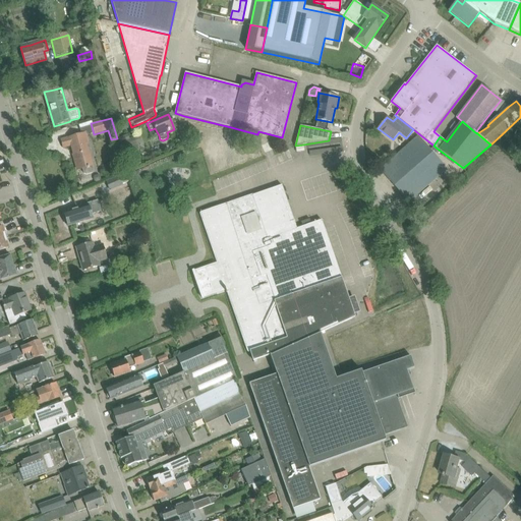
[(85,133),(71,137),(62,140),(63,147),(71,145),(75,160),(74,160),(77,170),(82,168),(83,173),(87,175),(93,173),(94,171),(85,142),(89,142),(85,133)]
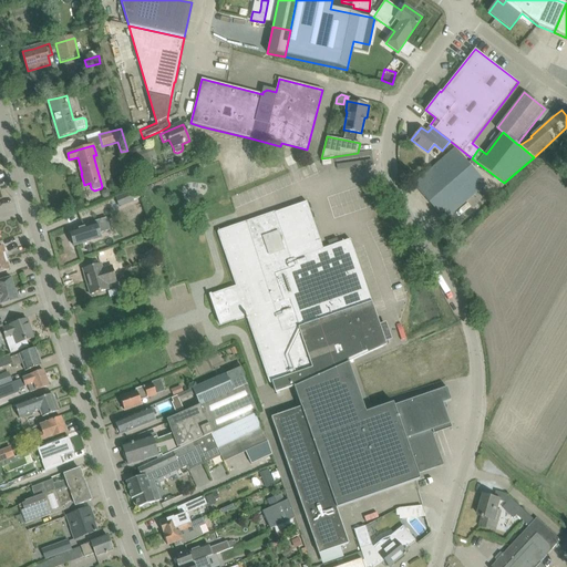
[(140,145),(131,148),(133,154),(137,165),(156,157),(152,146),(142,150),(140,145)]
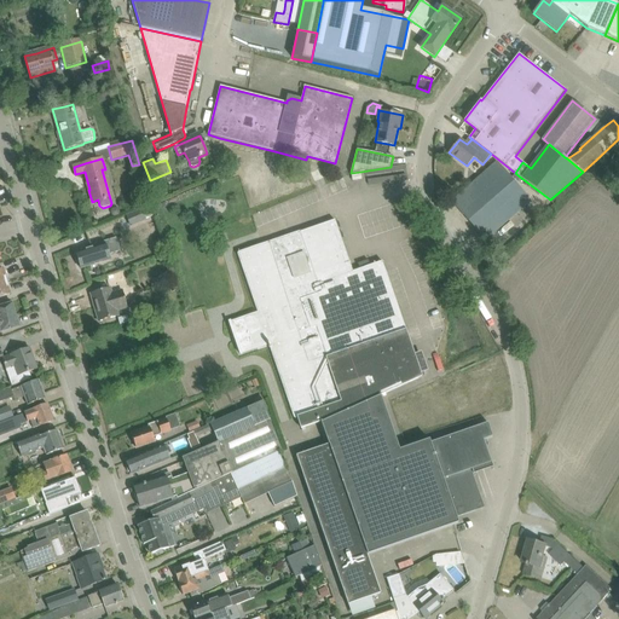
[(497,162),(461,194),(451,202),(485,241),(531,201),(497,162)]
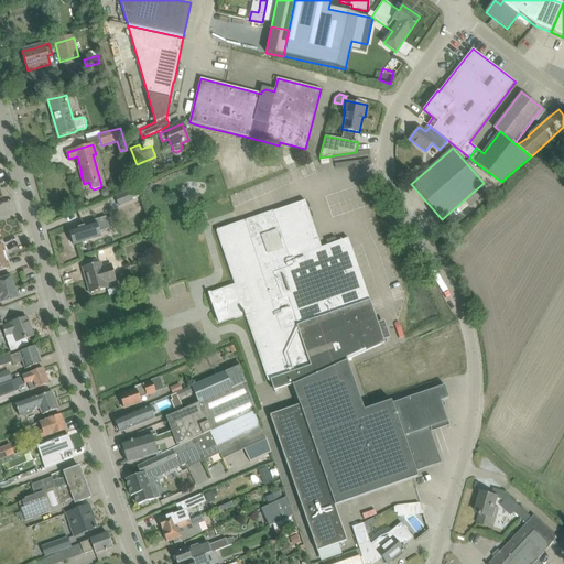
[(137,187),(129,191),(132,199),(140,196),(137,187)]
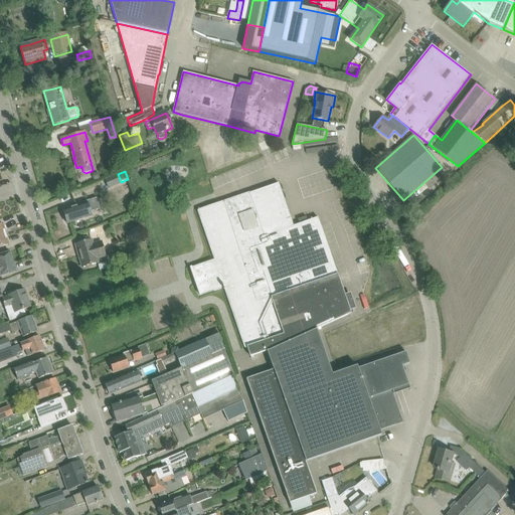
[(105,179),(108,188),(122,183),(121,182),(118,174),(105,179)]
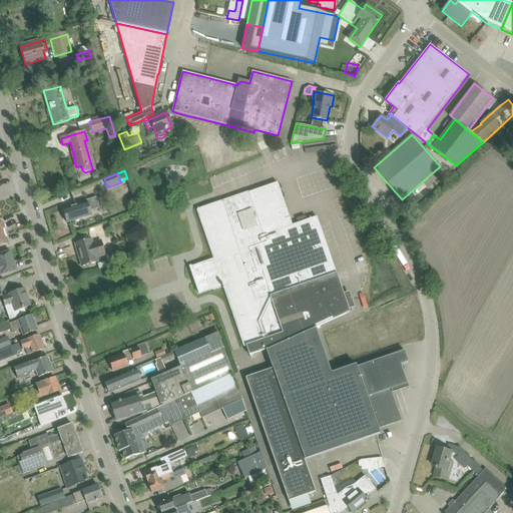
[(266,350),(315,328),(350,313),(338,278),(317,216),(307,220),(306,215),(297,218),(298,222),(292,224),(278,182),(197,210),(214,260),(189,268),(198,294),(199,294),(211,290),(210,289),(221,286),(222,288),(223,288),(240,335),(242,335),(246,346),(249,355),(266,350)]
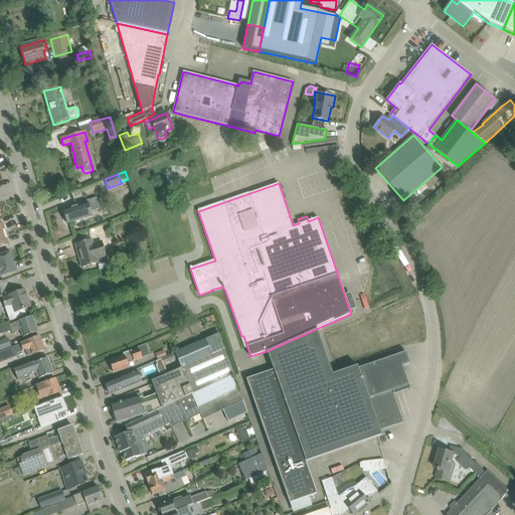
[(185,192),(176,195),(179,202),(187,199),(185,192)]
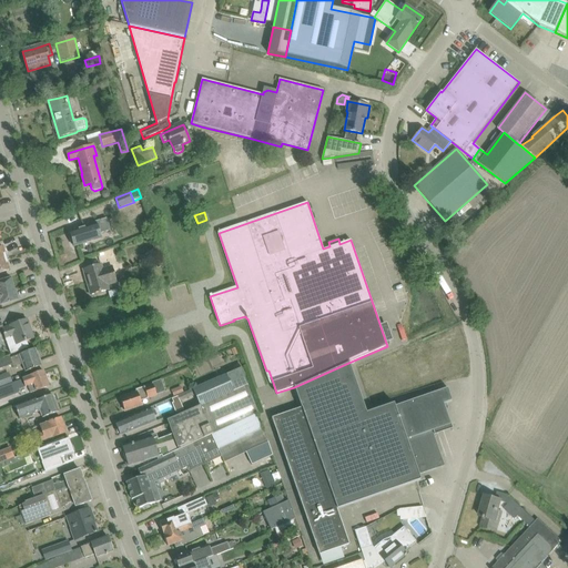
[(100,234),(111,231),(108,219),(88,224),(89,227),(70,233),(74,246),(93,241),(101,239),(100,234)]
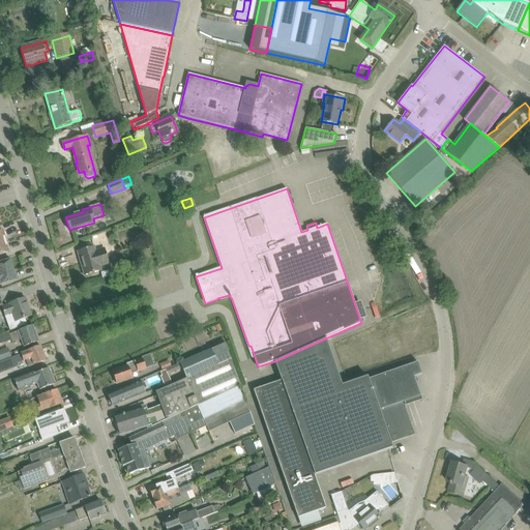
[(78,252),(81,264),(109,256),(114,254),(112,246),(95,252),(94,246),(78,252)]
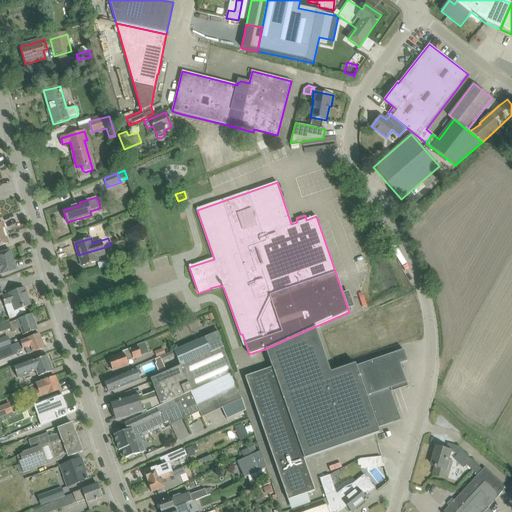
[(105,247),(78,255),(82,266),(98,261),(96,257),(105,255),(103,250),(105,249),(105,247)]
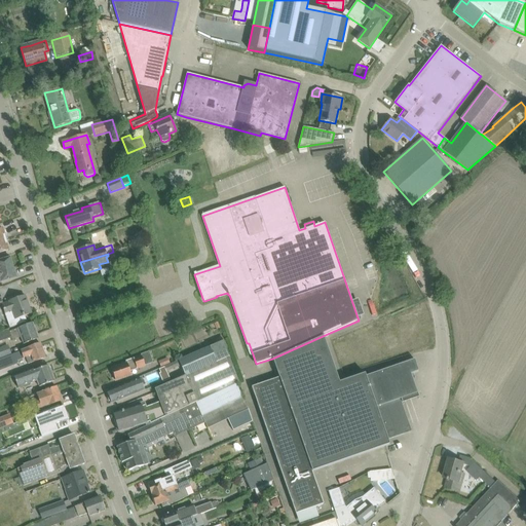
[(0,271),(13,267),(10,258),(0,260),(0,271)]
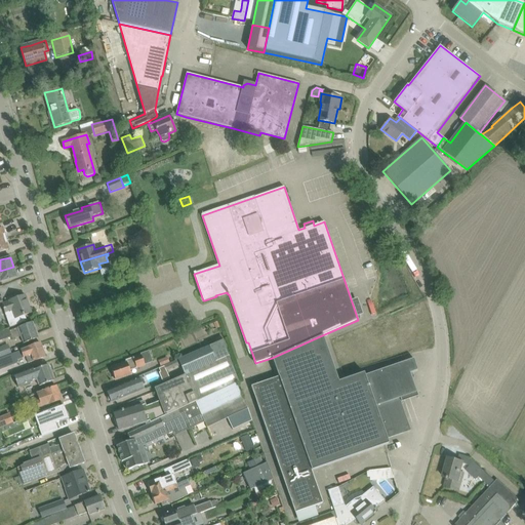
[(117,266),(101,270),(102,275),(118,271),(117,266)]
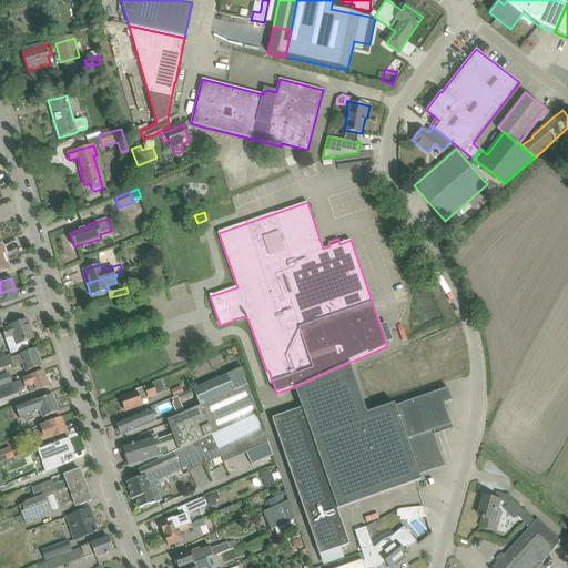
[(0,301),(1,305),(17,301),(14,288),(0,293),(0,301)]
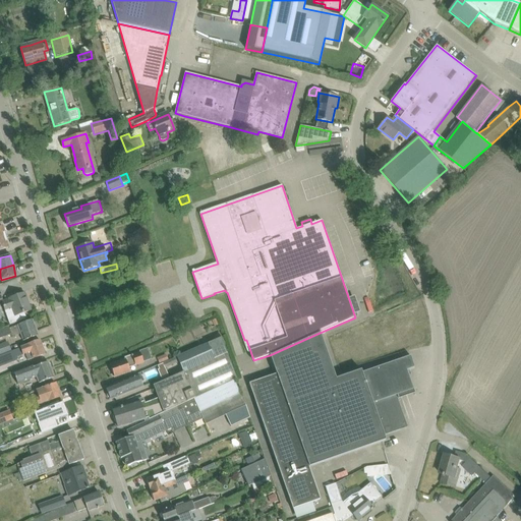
[(9,299),(2,302),(10,325),(26,319),(24,312),(31,310),(24,293),(9,299)]
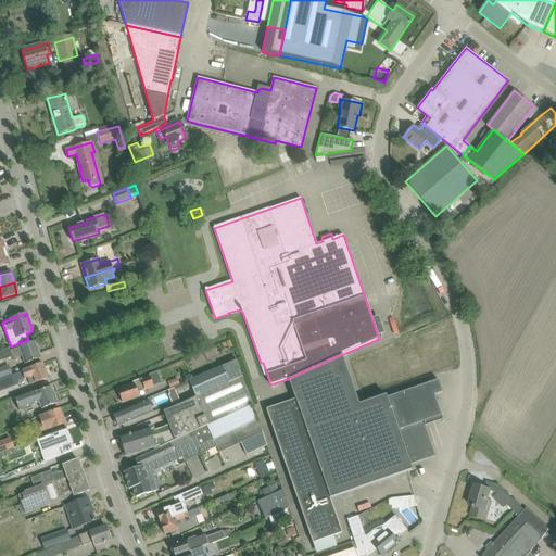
[(34,341),(10,351),(9,349),(0,351),(0,361),(12,356),(13,359),(22,356),(25,364),(40,358),(34,341)]
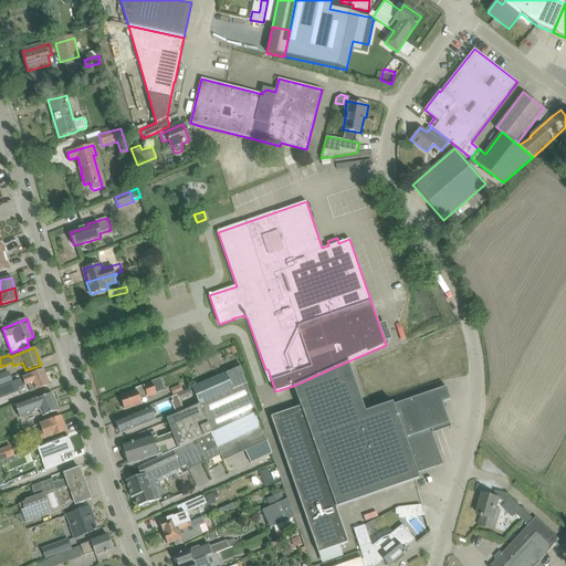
[(347,362),(293,386),(301,407),(271,417),(318,553),(348,543),(335,507),(419,479),(417,473),(442,464),(430,429),(449,423),(442,402),(450,399),(446,387),(436,390),(394,405),(392,402),(365,412),(347,362)]
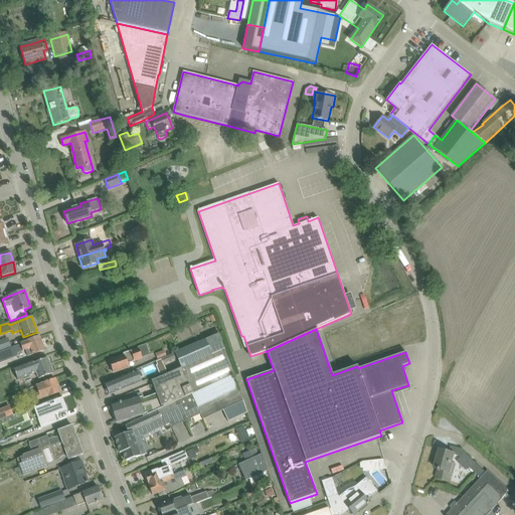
[(177,358),(181,367),(225,348),(219,333),(175,353),(177,358)]
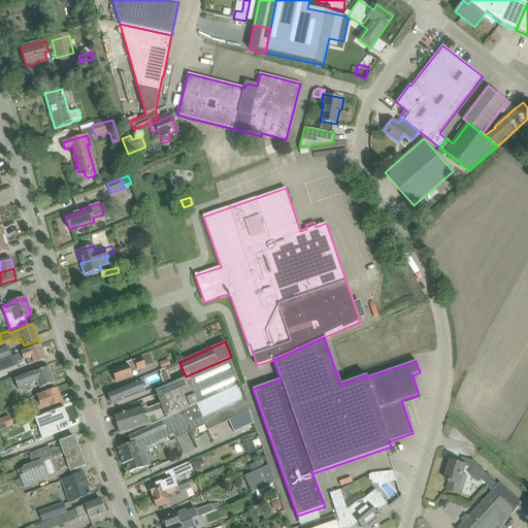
[(29,351),(11,357),(0,360),(0,371),(4,369),(2,366),(23,359),(23,360),(26,359),(28,365),(33,363),(33,364),(45,359),(40,345),(28,350),(29,351)]
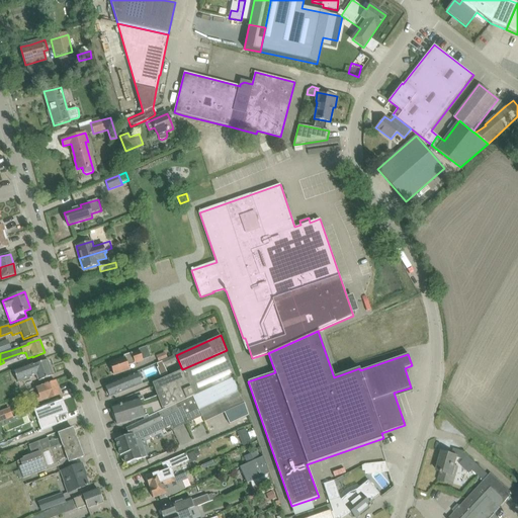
[(0,353),(11,350),(7,340),(0,343),(0,353)]
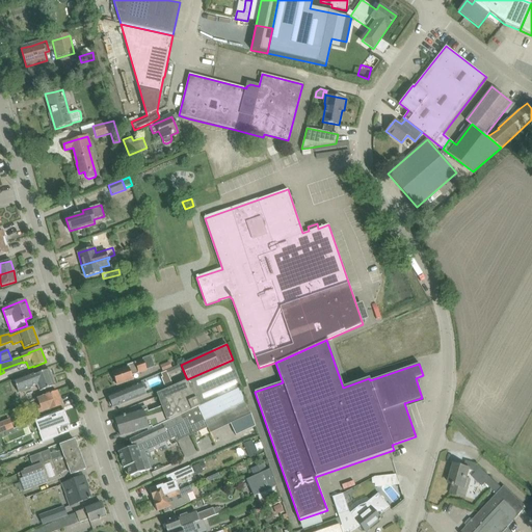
[(116,384),(127,381),(133,379),(131,376),(147,371),(143,360),(127,366),(128,368),(114,372),(115,375),(113,376),(116,384)]
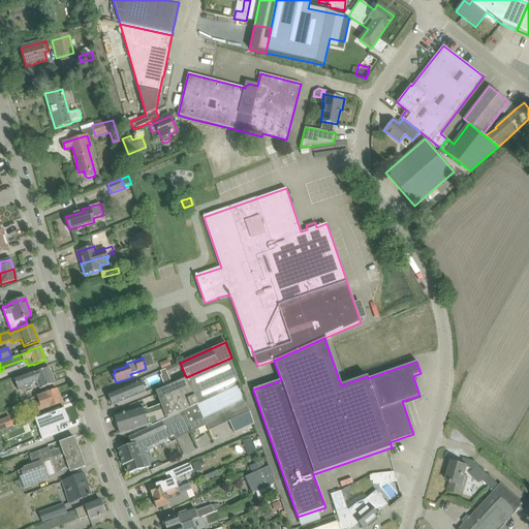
[(237,386),(237,385),(242,383),(231,358),(186,377),(189,383),(181,387),(182,389),(158,398),(160,404),(162,410),(166,419),(179,413),(181,412),(196,405),(217,396),(237,386)]
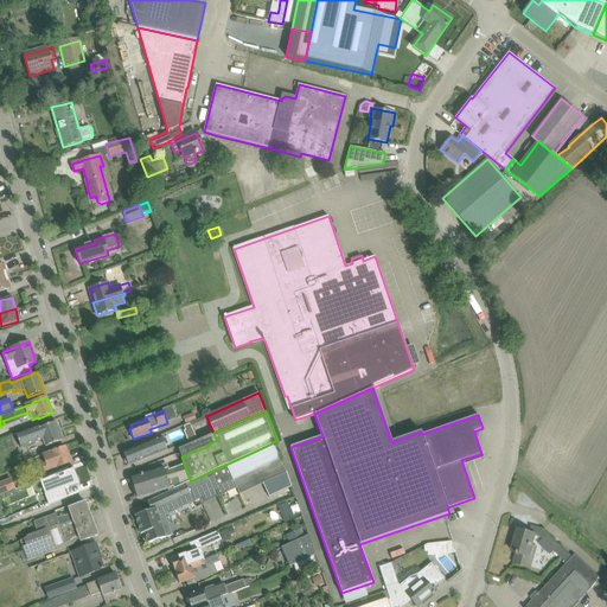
[(183,416),(185,423),(196,419),(193,413),(183,416)]
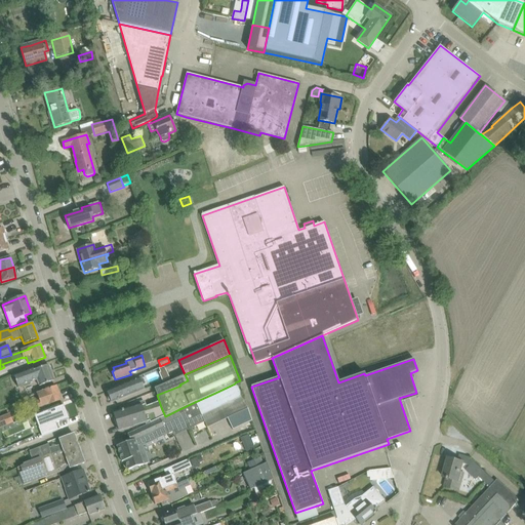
[(54,380),(48,365),(34,370),(33,368),(13,375),(17,387),(37,379),(39,387),(54,380)]
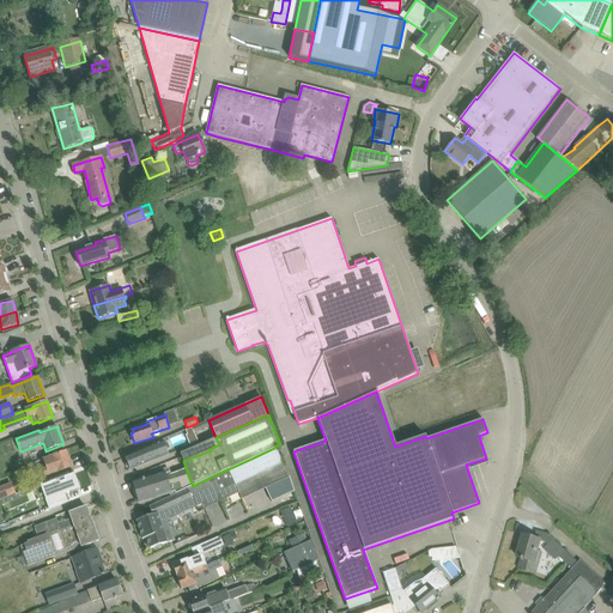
[(162,442),(125,457),(129,471),(147,463),(146,460),(167,451),(162,442)]
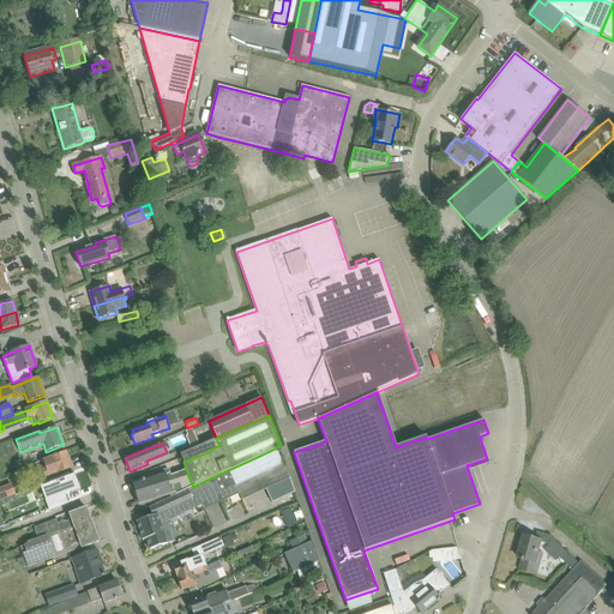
[(210,479),(208,480),(217,498),(220,503),(239,494),(242,500),(289,479),(283,465),(275,449),(252,459),(228,470),(210,479)]
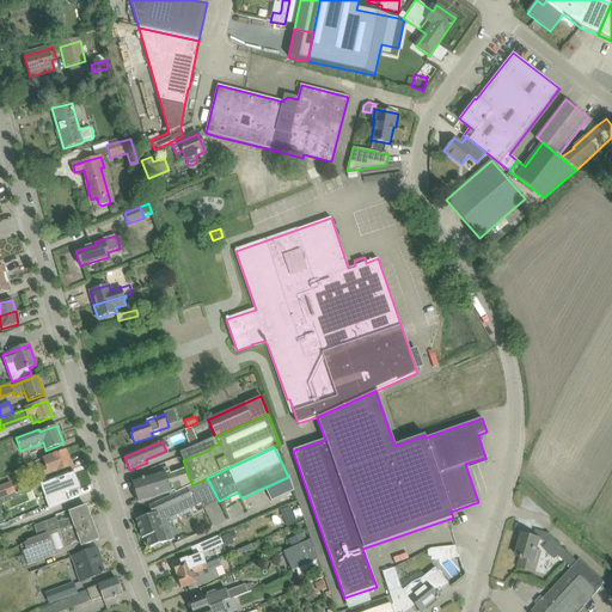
[(66,451),(42,459),(42,460),(43,460),(46,467),(42,469),(44,476),(72,466),(66,451)]
